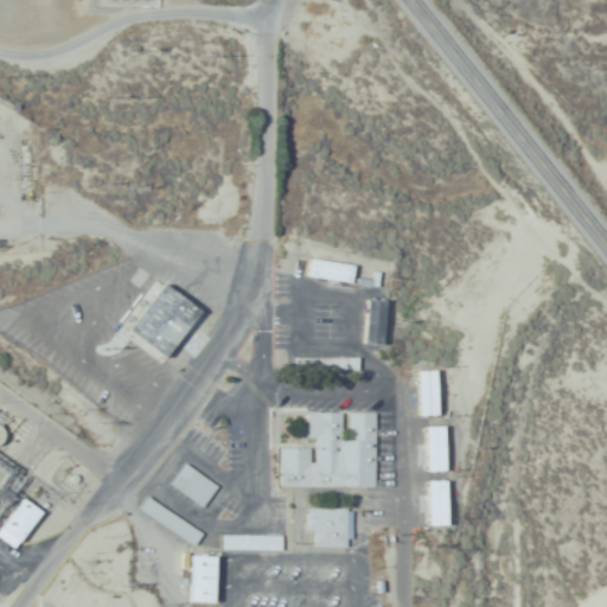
[(349,283),(351,264),(306,260),(304,279),(349,283)]
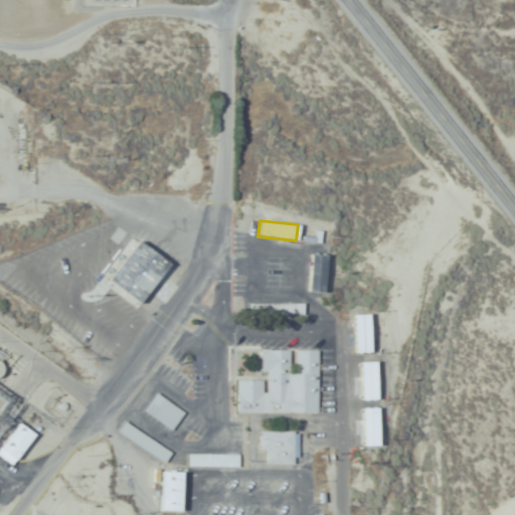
[(137,305),(165,263),(132,241),(105,283),(137,305)]
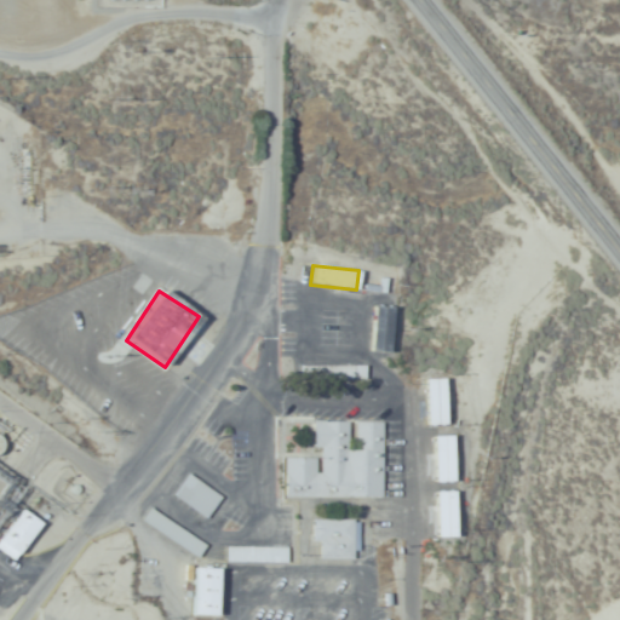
[(380,498),(382,422),(350,422),(313,422),(311,448),(320,448),(320,458),(285,458),(285,498),(380,498)]
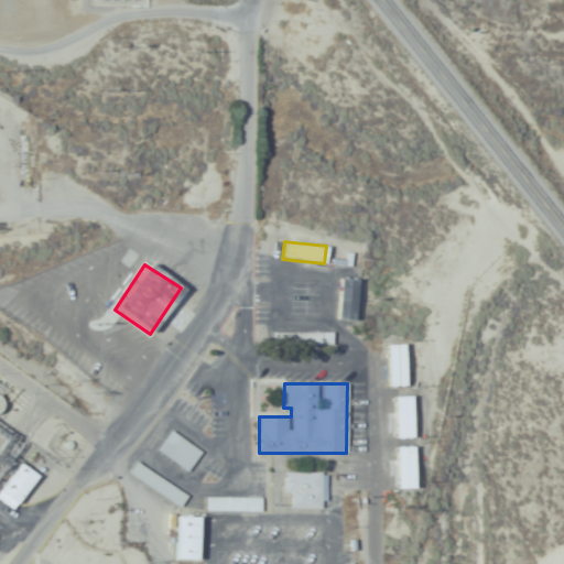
[(187,473),(202,453),(172,431),(158,449),(187,473)]
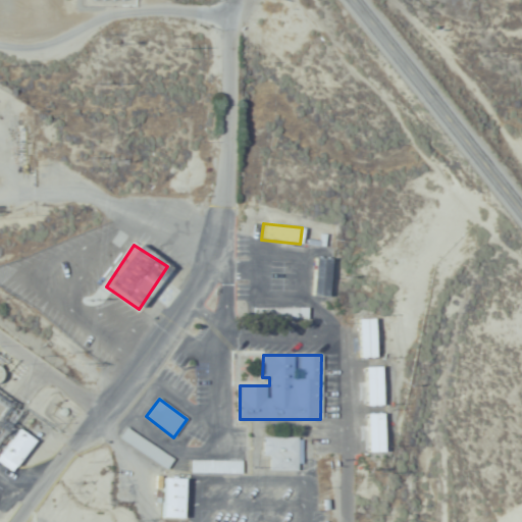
[(119,438),(167,469),(174,459),(126,428),(119,438)]
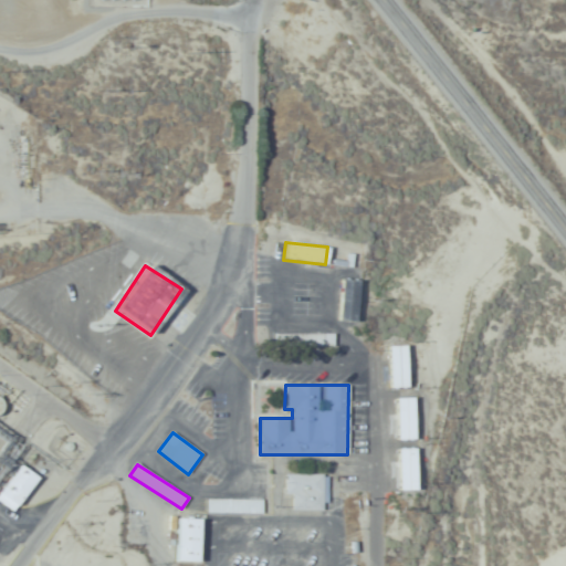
[(0,492),(0,503),(14,512),(35,478),(17,465),(0,492)]
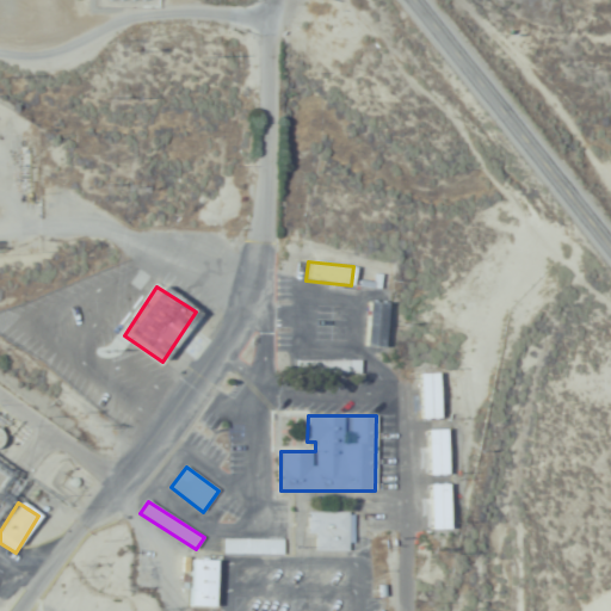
[(315,551),(350,551),(350,508),(309,508),(309,541),(315,541),(315,551)]
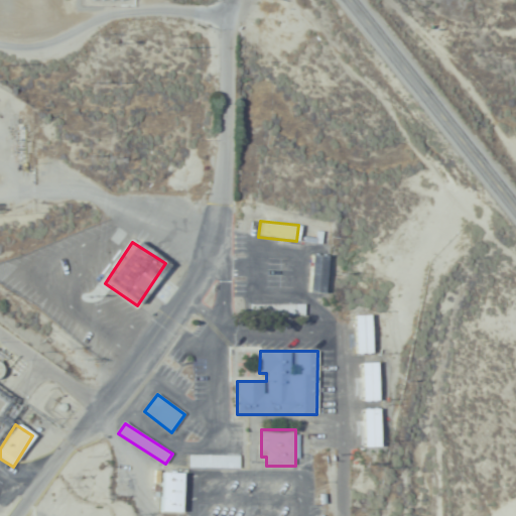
[(180,474),(161,474),(161,512),(180,512),(180,474)]
